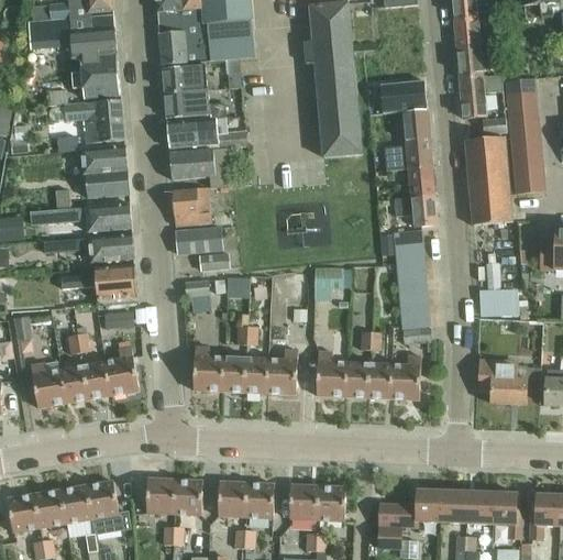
[(88,11),(112,10),(111,0),(77,0),(78,3),(87,2),(88,11)]
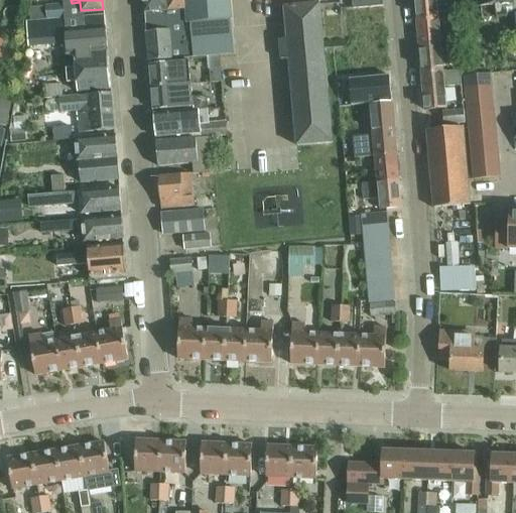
[(142,0),(145,30),(168,28),(167,23),(200,20),(197,0),(142,0)]
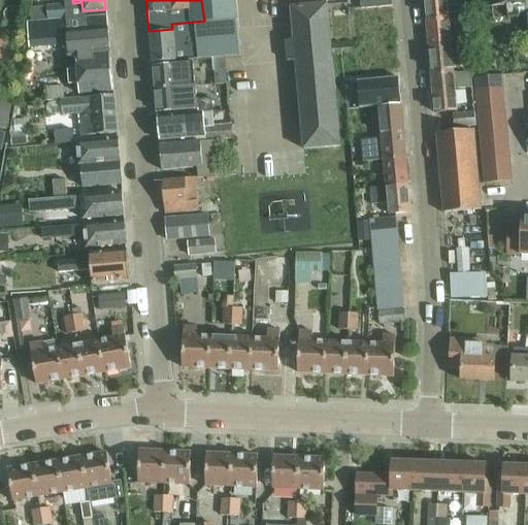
[(172,29),(149,31),(151,61),(196,57),(199,57),(224,56),(226,56),(238,54),(233,0),(201,0),(204,21),(171,24),(172,29)]
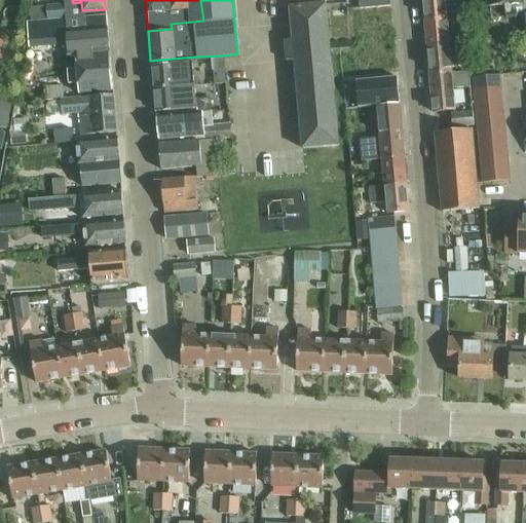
[(422,0),(424,23),(447,21),(445,5),(457,4),(456,0),(422,0)]
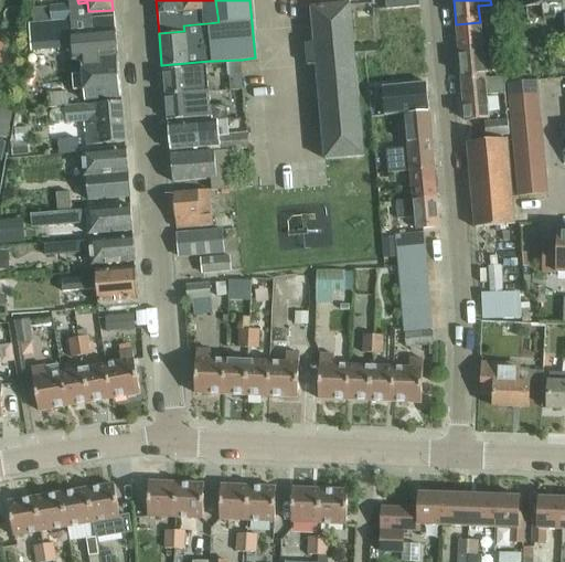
[(553,7),(560,7),(558,0),(524,0),(525,4),(541,3),(542,17),(553,16),(553,7)]
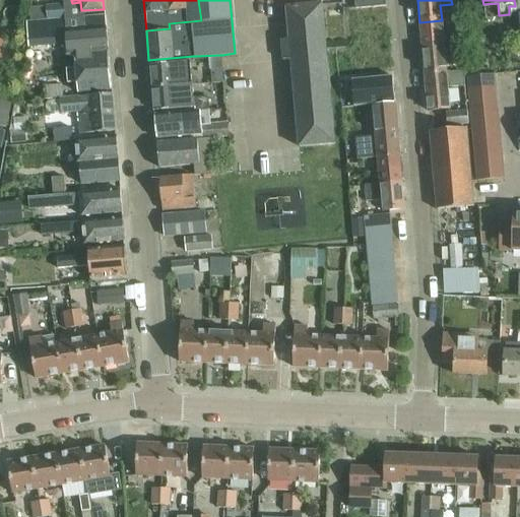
[(46,3),(48,17),(70,15),(69,2),(46,3)]
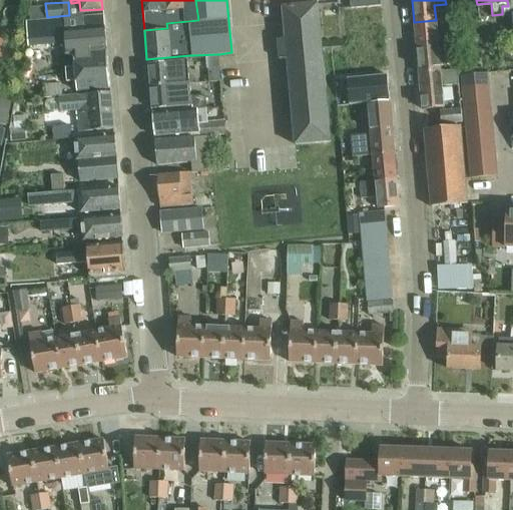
[(285,37),(278,38),(280,58),(287,57),(294,143),(330,140),(318,3),(288,5),(283,5),(285,37)]
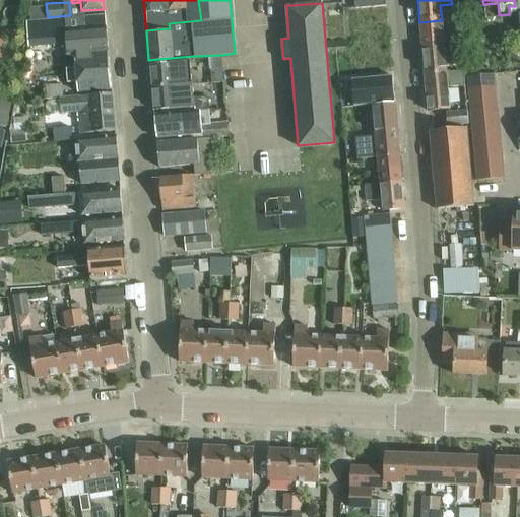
[(48,64),(76,61),(76,54),(108,51),(106,25),(105,26),(104,13),(70,15),(48,17),(25,19),(27,41),(67,38),(68,52),(47,54),(48,64)]
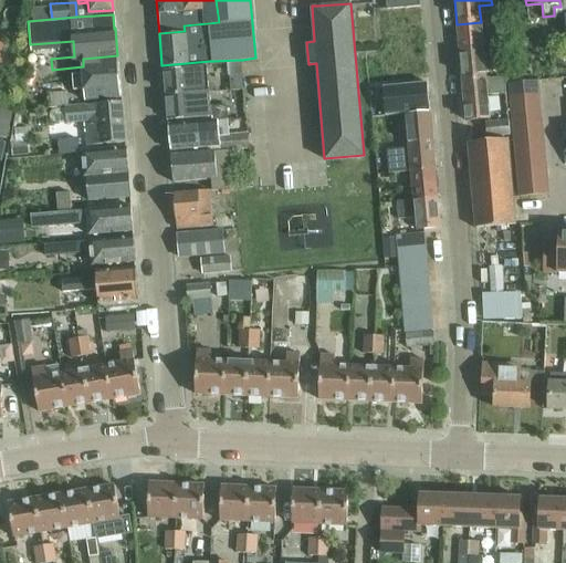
[(457,24),(459,41),(460,51),(496,48),(494,33),(482,34),(481,22),(457,24)]
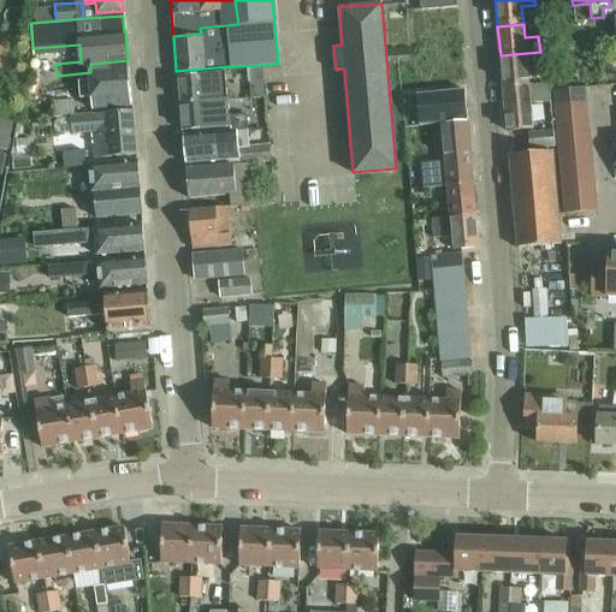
[(501,55),(503,85),(543,83),(543,82),(531,82),(529,67),(542,66),(540,52),(501,55)]
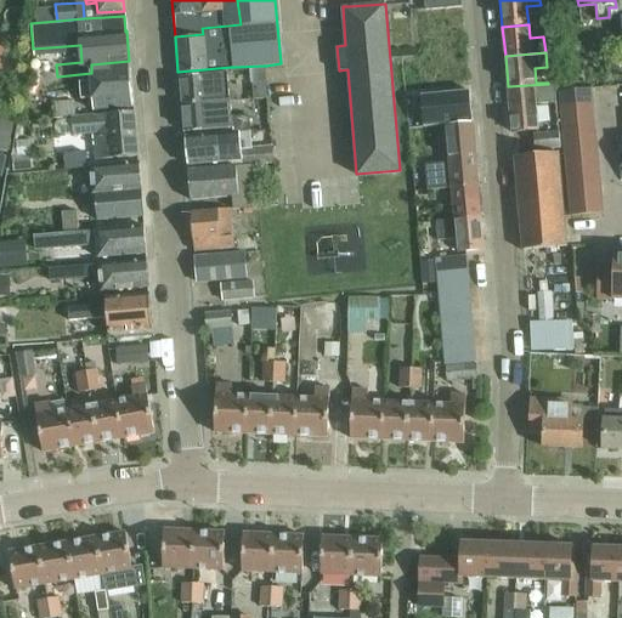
[(95,109),(133,106),(129,61),(91,64),(91,73),(92,81),(83,83),(84,96),(94,96),(95,109)]
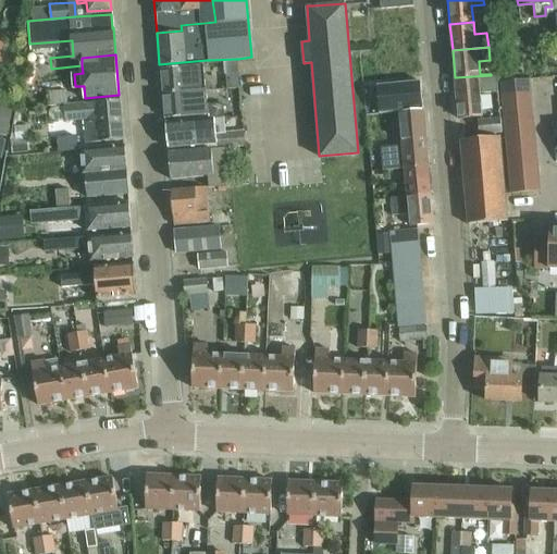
[(236,59),(210,60),(211,74),(239,71),(238,59),(236,59)]
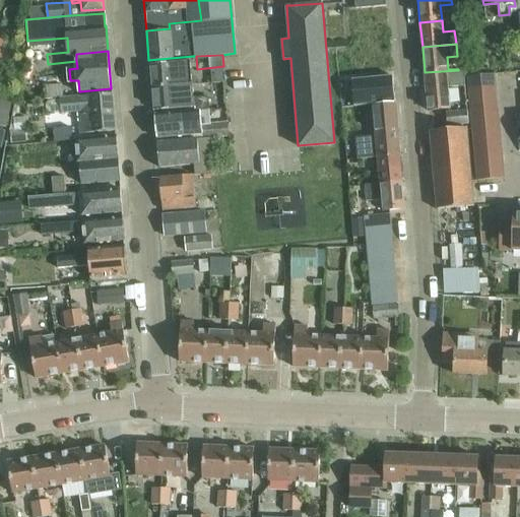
[(190,60),(149,63),(151,86),(192,82),(192,83),(195,83),(195,82),(195,75),(191,75),(190,60)]
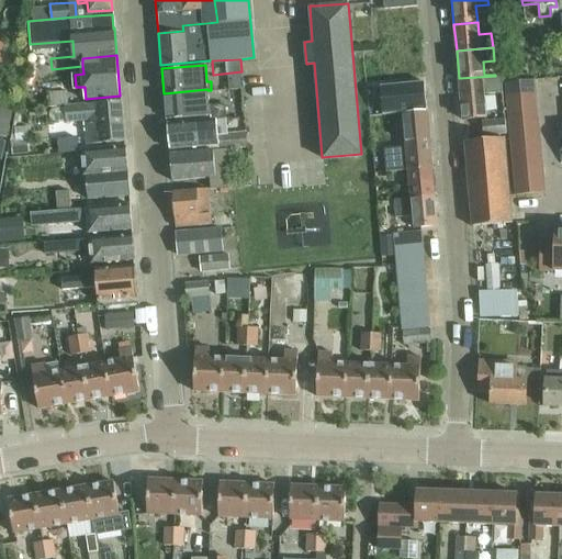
[(501,75),(495,76),(459,78),(462,119),(486,116),(484,93),(502,91),(501,75)]
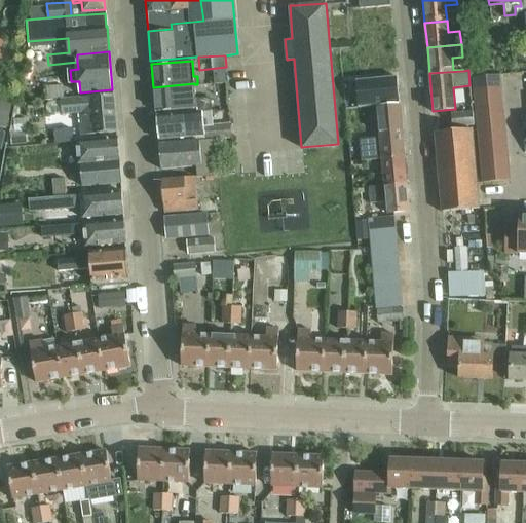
[(474,76),(475,89),(501,86),(500,73),(474,76)]
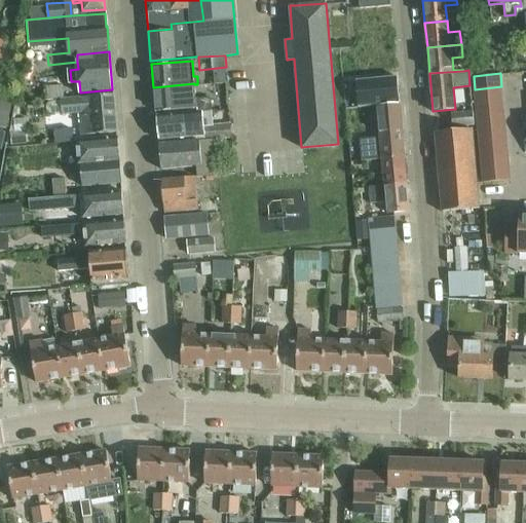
[(396,75),(357,79),(359,106),(376,104),(400,102),(397,75),(396,75)]
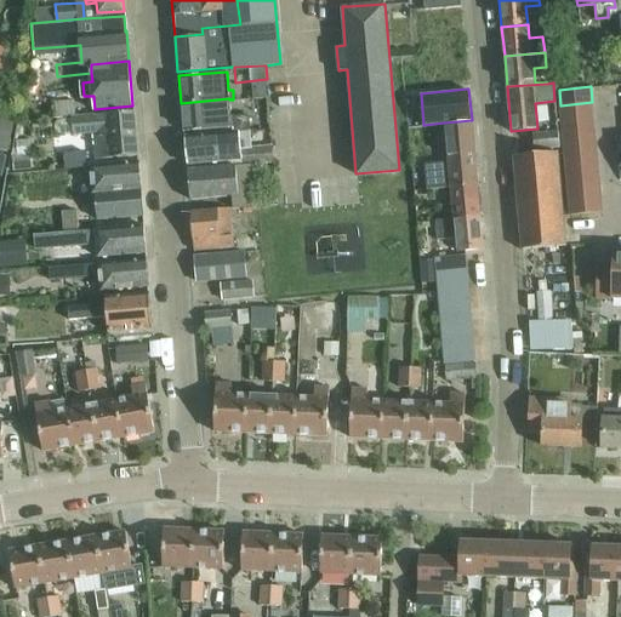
[(181,103),(183,130),(222,126),(223,131),(239,130),(249,130),(248,114),(231,115),(229,100),(229,98),(181,103)]
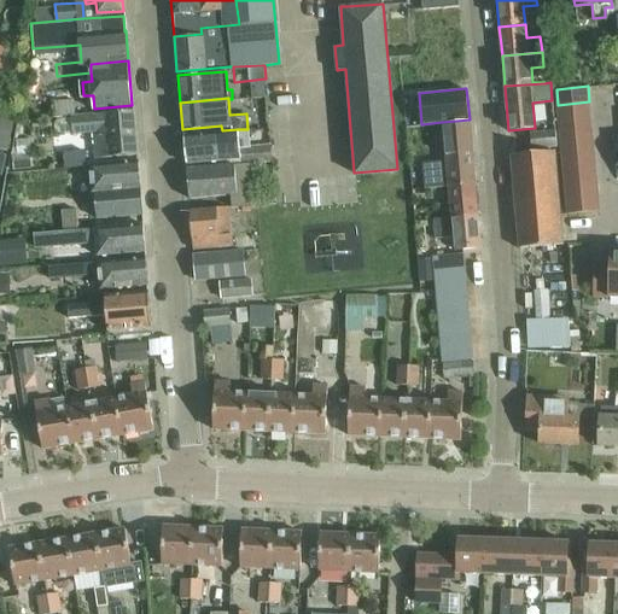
[(56,99),(56,115),(75,115),(75,99),(56,99)]
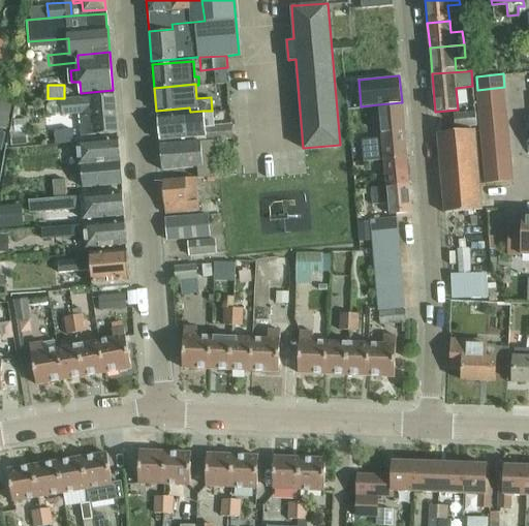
[(477,90),(478,102),(505,100),(504,87),(477,90)]
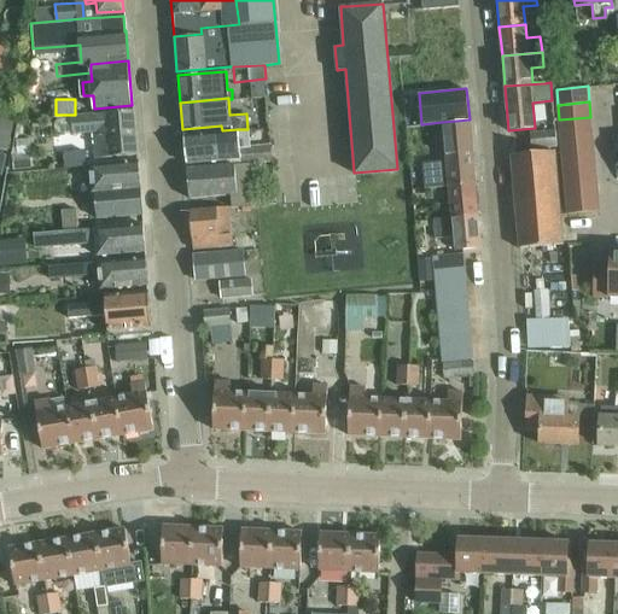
[(0,110),(0,147),(6,150),(15,113),(0,110)]
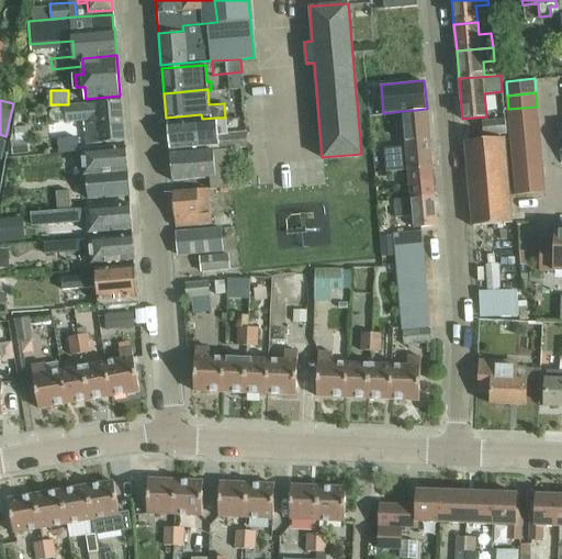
[(88,143),(124,140),(121,100),(85,102),(85,103),(56,105),(53,107),(51,110),(49,113),(51,116),(54,119),(57,120),(67,119),(67,120),(77,119),(77,114),(86,113),(88,143)]
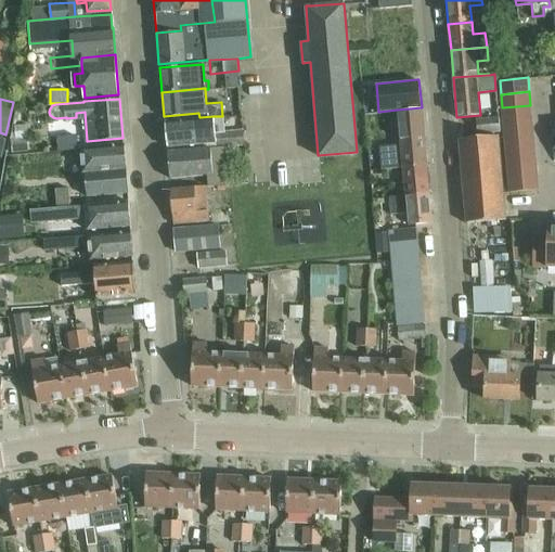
[(502,107),(503,122),(531,119),(530,105),(502,107)]
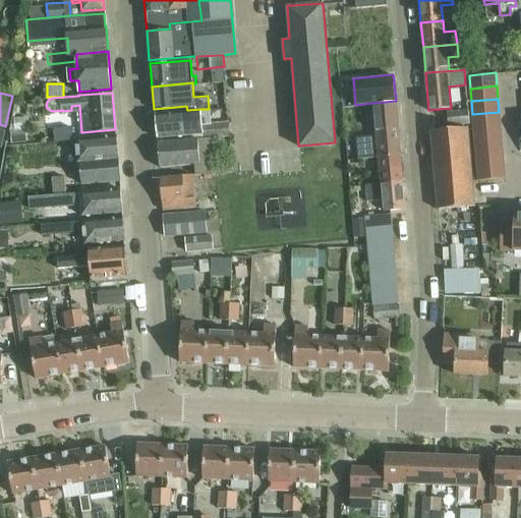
[(396,101),(372,103),(375,129),(398,127),(396,101)]
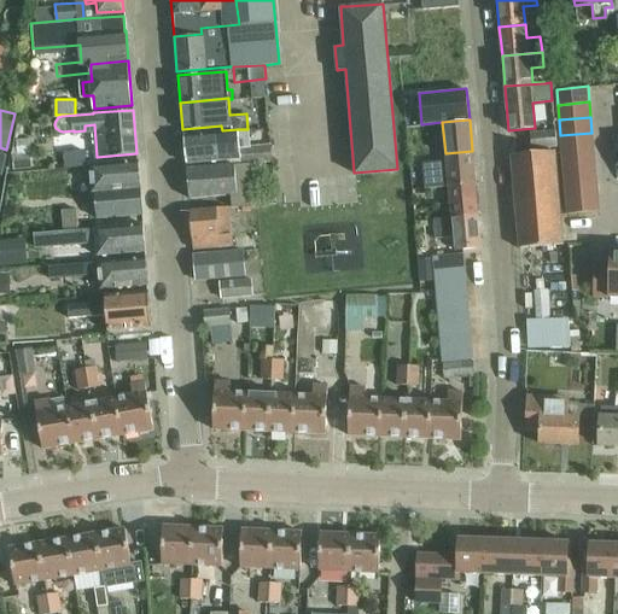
[(184,134),(185,162),(240,157),(242,162),(270,159),(269,144),(239,146),(238,129),(222,130),(184,134)]
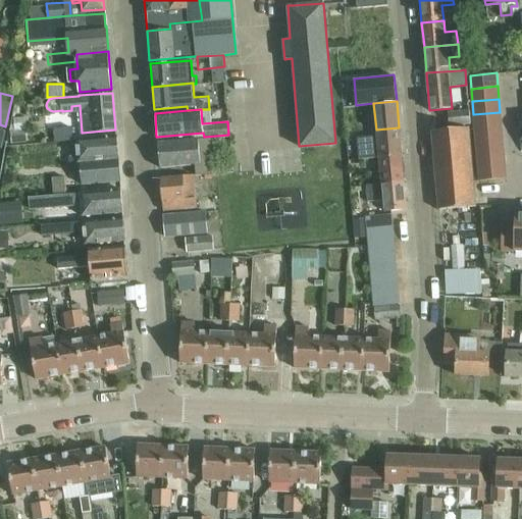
[(449,124),(469,122),(468,110),(448,112),(449,124)]
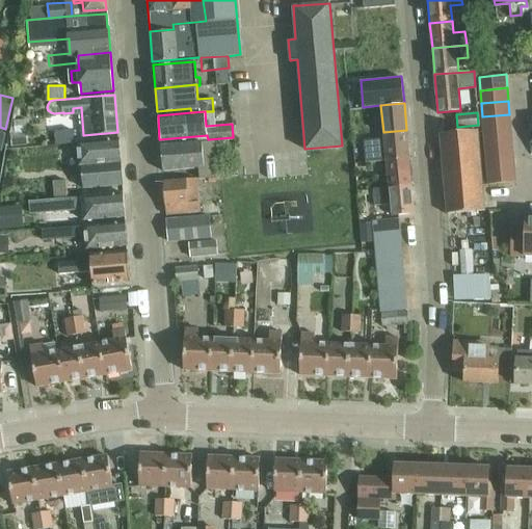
[(482,116),(483,130),(510,127),(509,114),(482,116)]
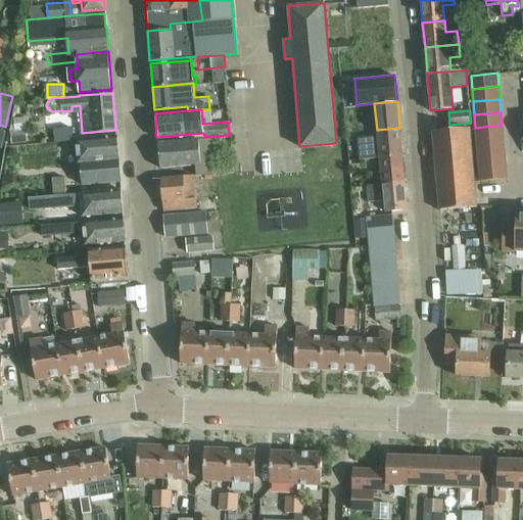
[(475,128),(477,141),(504,138),(502,125),(475,128)]
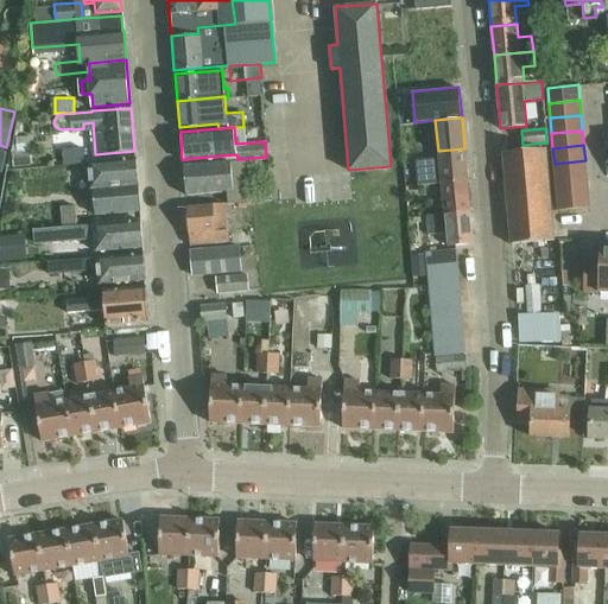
[(63,148),(64,164),(84,163),(83,147),(63,148)]
